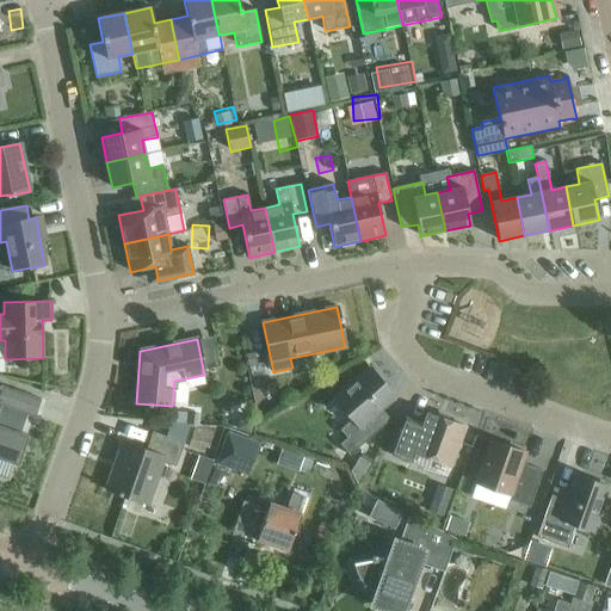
[(246,355),(250,366),(257,365),(254,353),(246,355)]
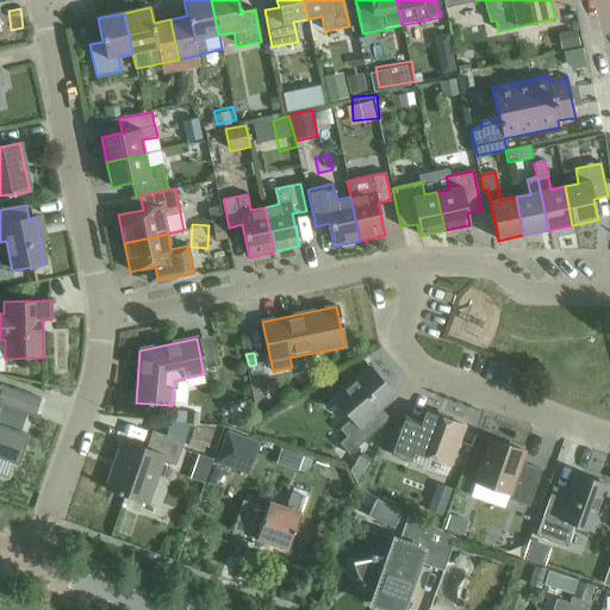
[(369,367),(334,399),(352,418),(338,430),(346,437),(338,444),(348,455),(381,427),(372,416),(394,396),(369,367)]
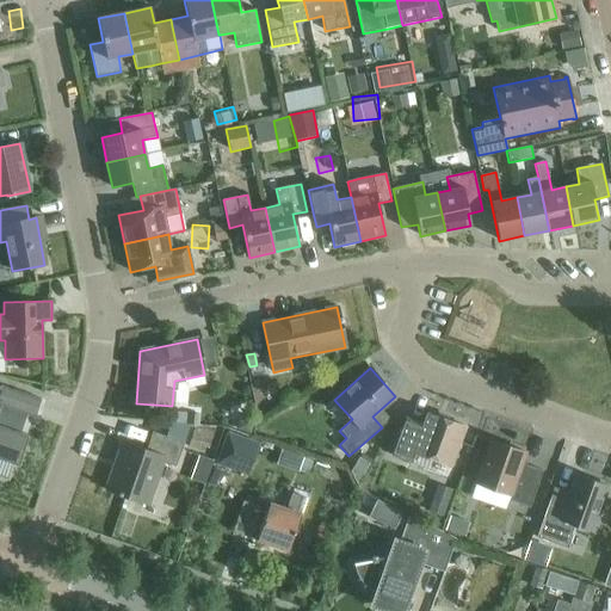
[(14,431),(22,413),(35,418),(41,400),(0,386),(0,476),(7,480),(12,464),(18,466),(29,436),(14,431)]
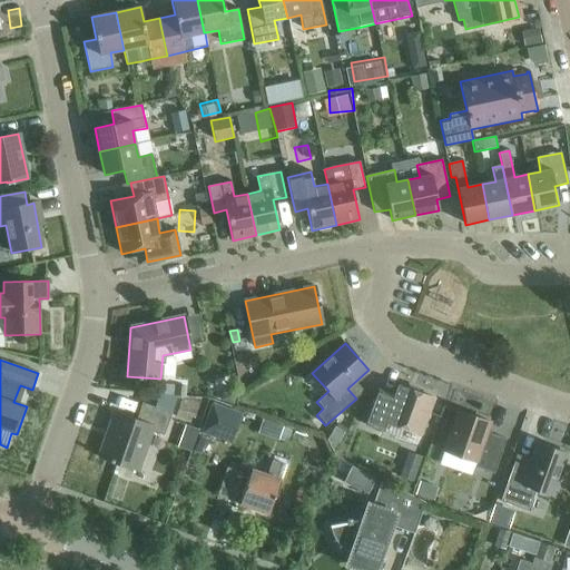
[(385,422),(422,434),(434,399),(397,385),(394,395),(379,390),(365,425),(382,432),(385,422)]
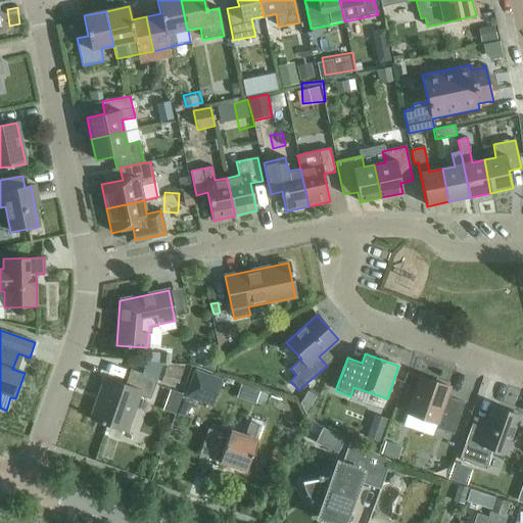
[(150,399),(157,379),(130,370),(125,385),(104,378),(90,420),(127,432),(139,395),(150,399)]
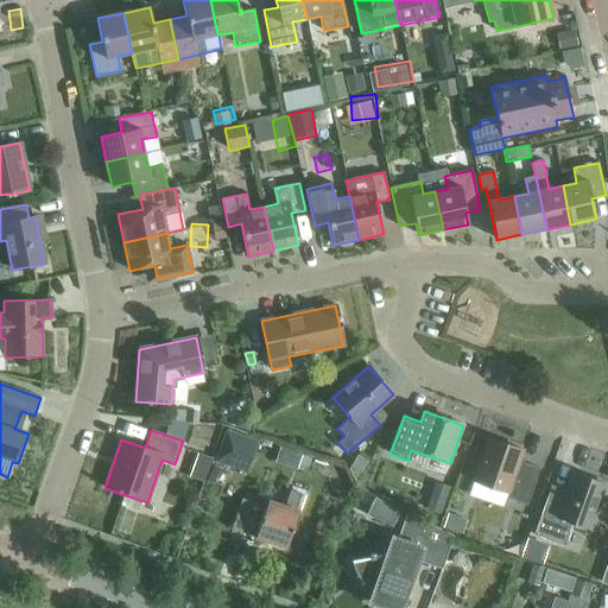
[(487,438),(473,481),(507,493),(505,499),(526,506),(539,468),(519,462),(523,450),(487,438)]
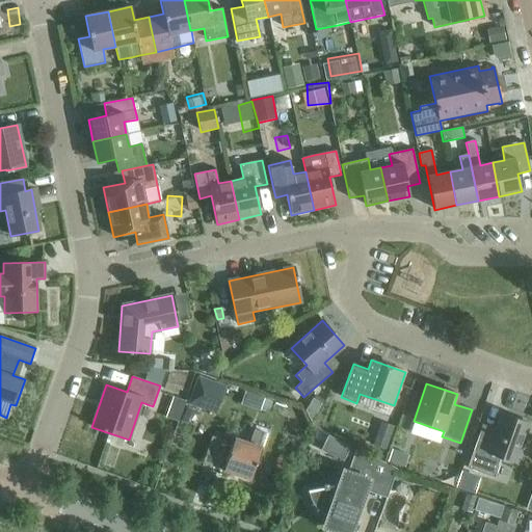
[(308,411),(317,416),(324,398),(315,394),(308,411)]
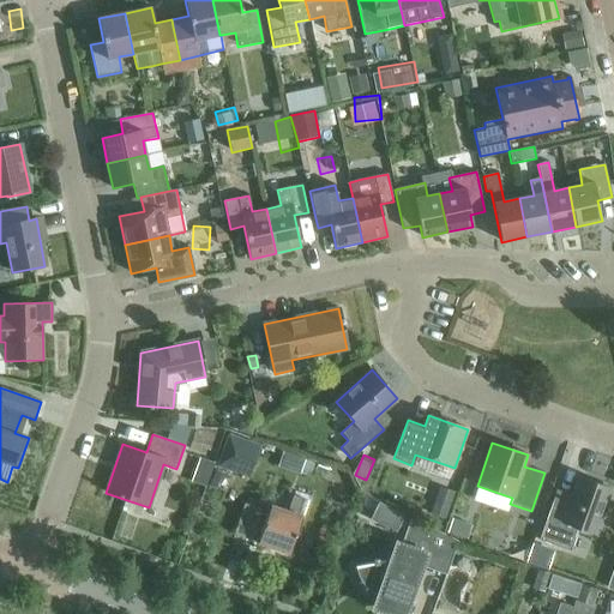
[(214,463),(199,458),(191,482),(205,487),(214,463)]
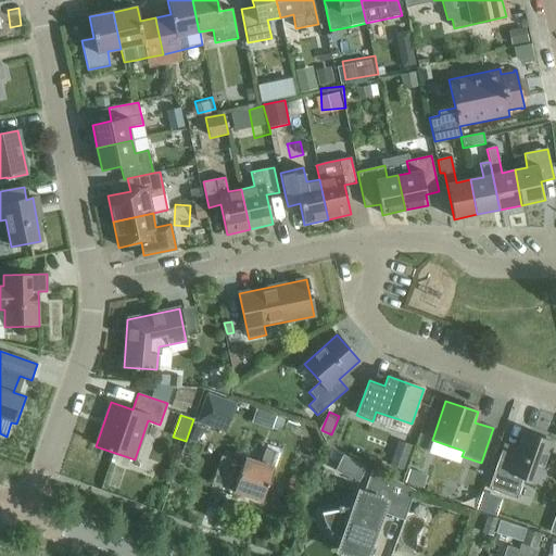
[(523,432),(515,457),(501,452),(488,489),(517,500),(523,479),(539,483),(553,442),(523,432)]
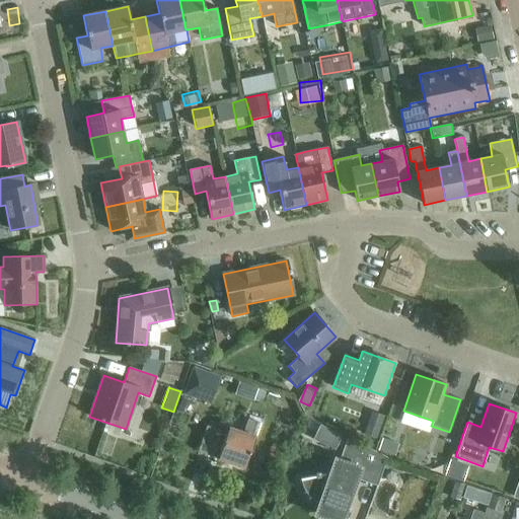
[(367,429),(379,433),(387,410),(376,405),(367,429)]
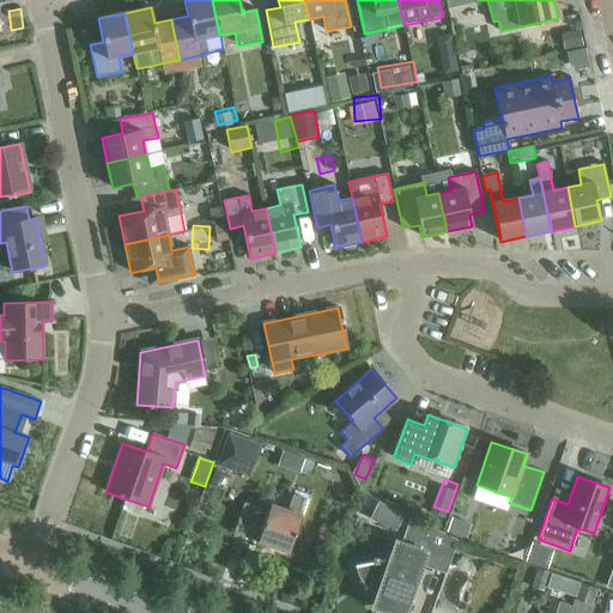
[(258,542),(287,553),(307,499),(292,495),(286,511),(271,505),(258,542)]
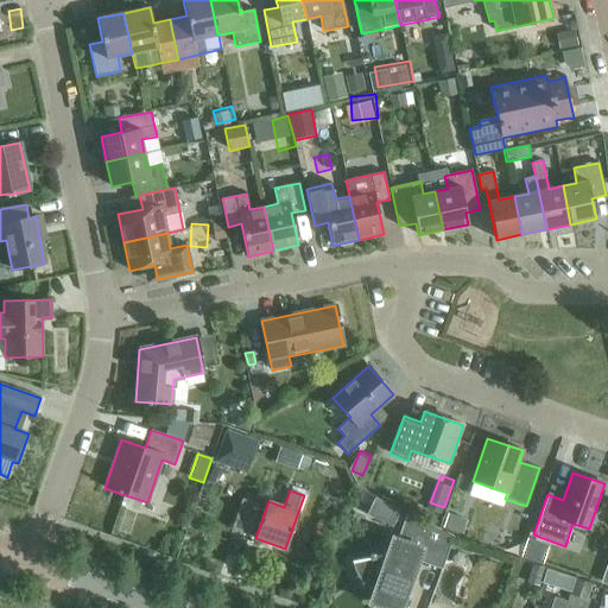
[(372,514),(403,520),(406,500),(375,494),(372,514)]
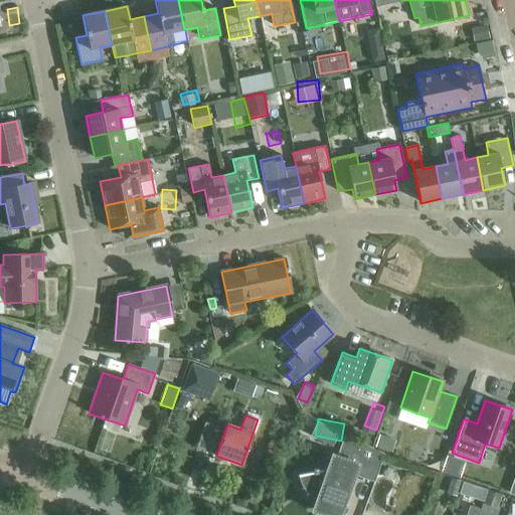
[(196,449),(210,454),(219,427),(205,422),(196,449)]
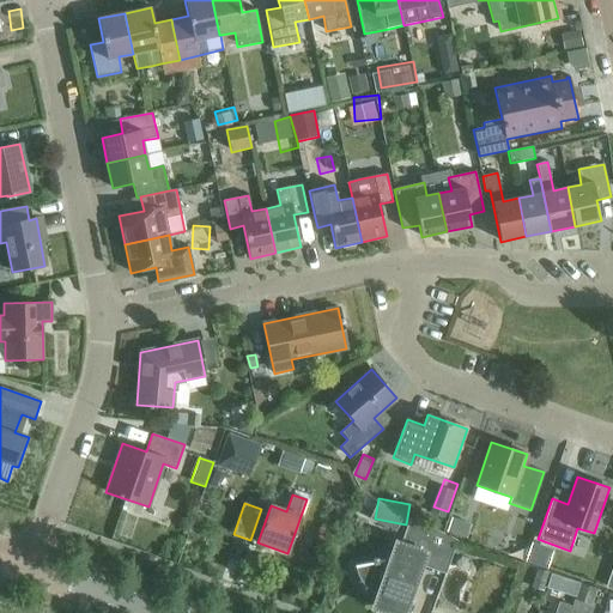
[(445,574),(457,540),(410,517),(400,546),(398,545),(393,559),(358,565),(363,578),(370,587),(381,593),(376,606),(395,612),(401,612),(418,565),(445,574)]
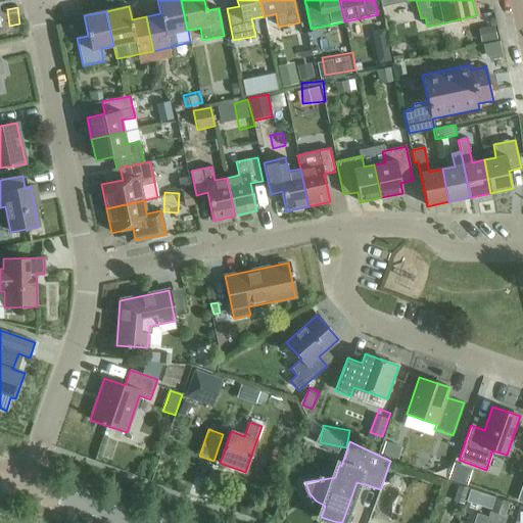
[(461,481),(465,469),(452,465),(448,477),(461,481)]
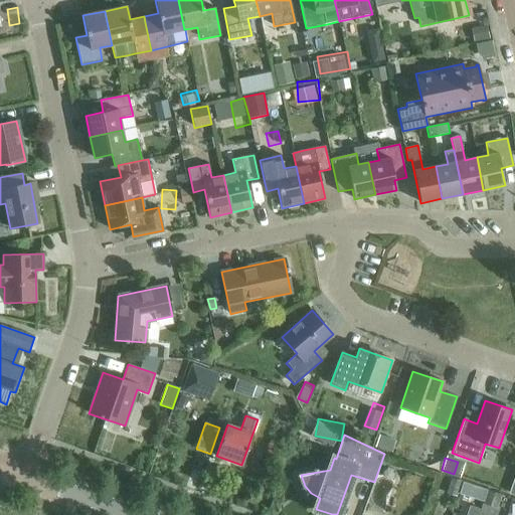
[(479,514),(481,510),(470,506),(466,514),(479,514)]
